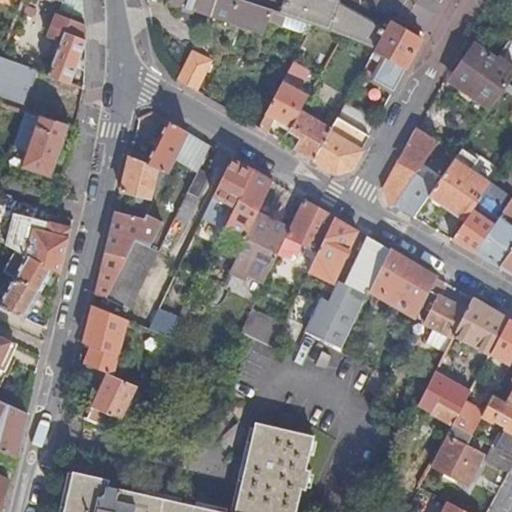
[(72,13),(86,18),(84,0),(46,0),(52,2),(54,0),(57,0),(75,6),(72,13)]
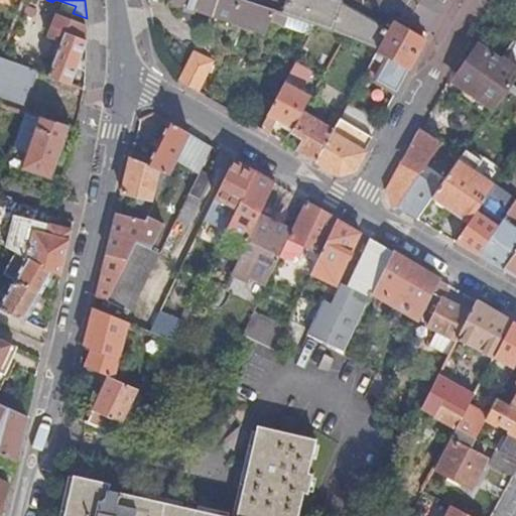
[(275,11),(241,0),(168,0),(168,1),(266,34),(272,19),(286,24),(289,16),(284,14),(275,11)]
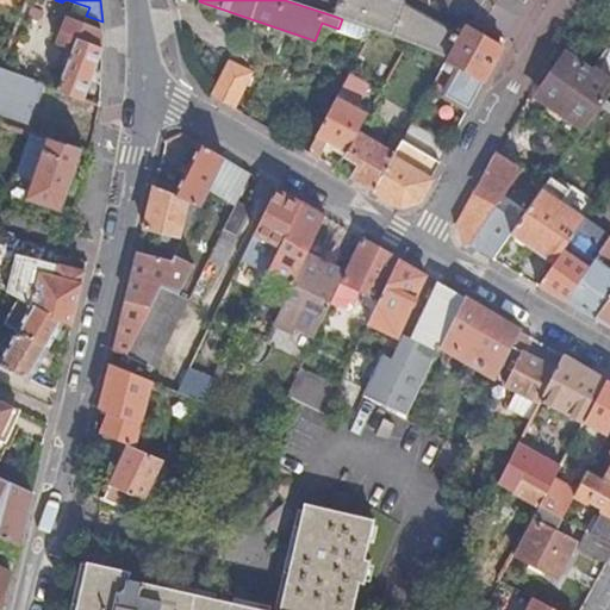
[(406,0),(341,0),(336,17),(342,19),(374,30),(409,44),(447,58),(448,60),(464,31),(406,5),(406,0)]
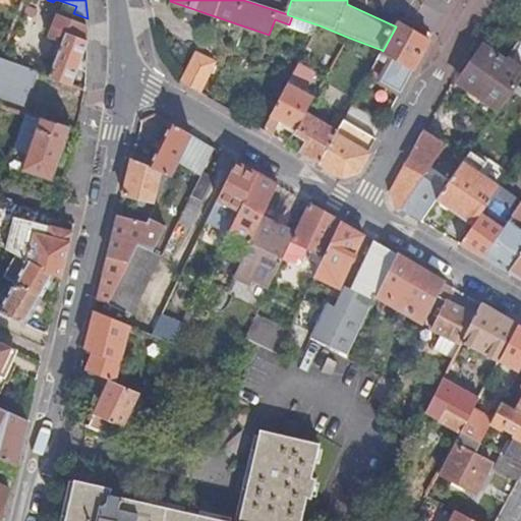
[(64,41),(66,34),(67,35),(72,19),(63,15),(55,12),(47,34),(64,41)]
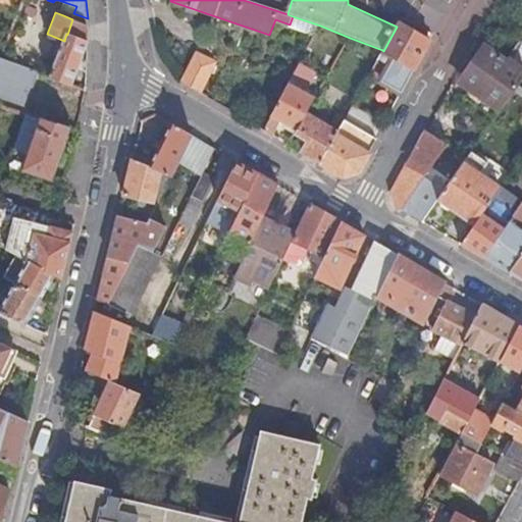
[(67,35),(89,42),(88,24),(72,19),(67,35)]
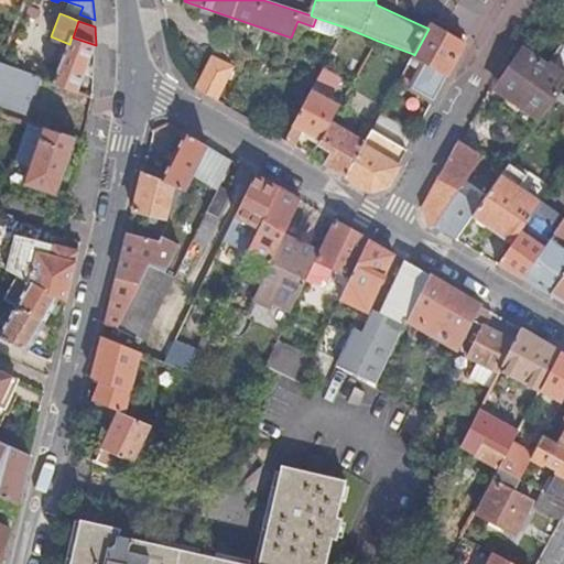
[(432,24),(429,29),(414,55),(426,62),(412,86),(410,87),(410,90),(415,88),(433,99),(436,94),(465,42),(432,24)]
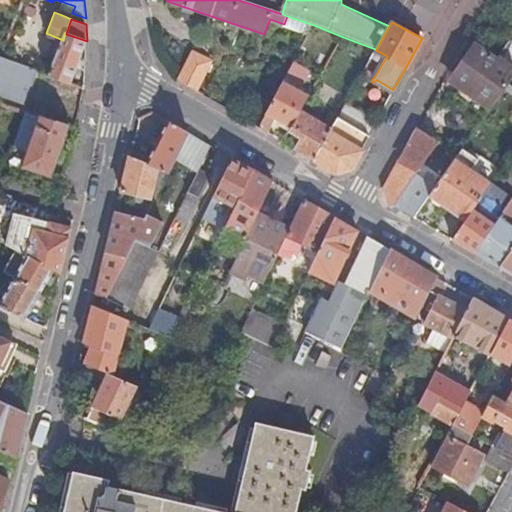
[(51,75),(71,83),(87,41),(66,34),(51,75)]
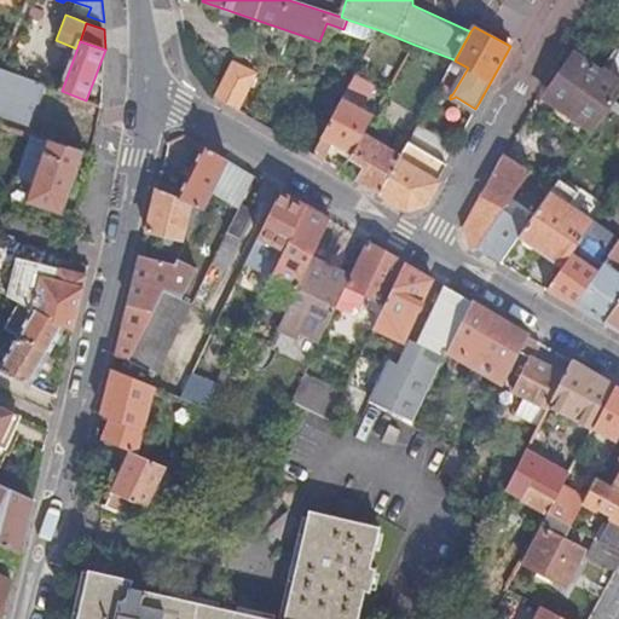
[(618,80),(603,70),(574,48),(541,99),(589,132),(618,86),(618,80)]
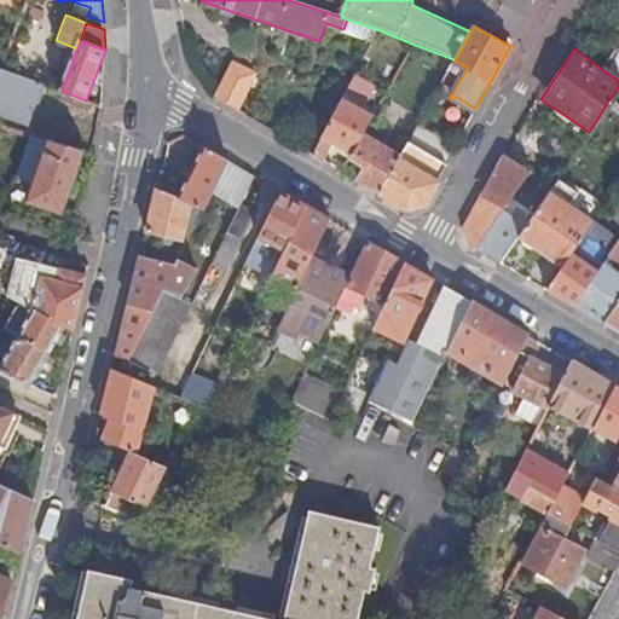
[(233,63),(217,97),(238,110),(255,73),(233,63)]
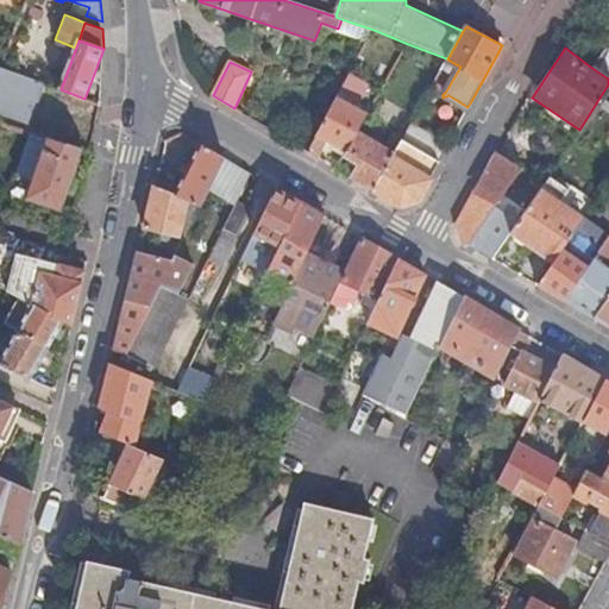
[(44,83),(0,67),(0,112),(31,123),(44,83)]
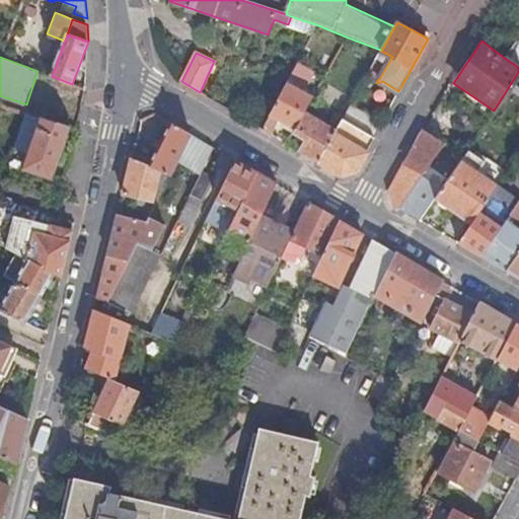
[(311,68),(298,61),(262,128),(273,134),(281,119),(296,128),(305,113),(314,97),(297,88),(300,84),(299,83),(300,82),(304,81),(311,68)]
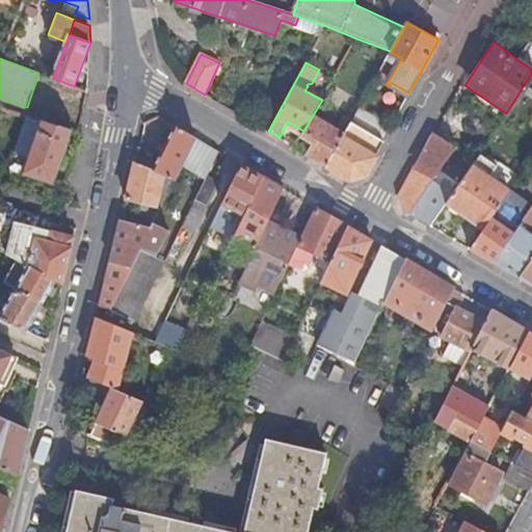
[(360,107),(351,122),(383,139),(391,126),(360,107)]
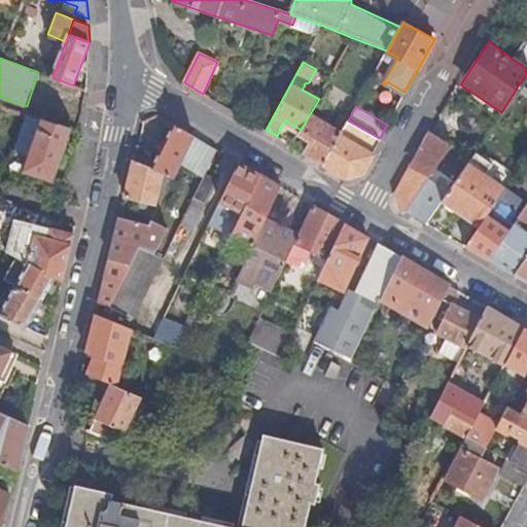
[(55,112),(51,121),(64,126),(67,116),(55,112)]
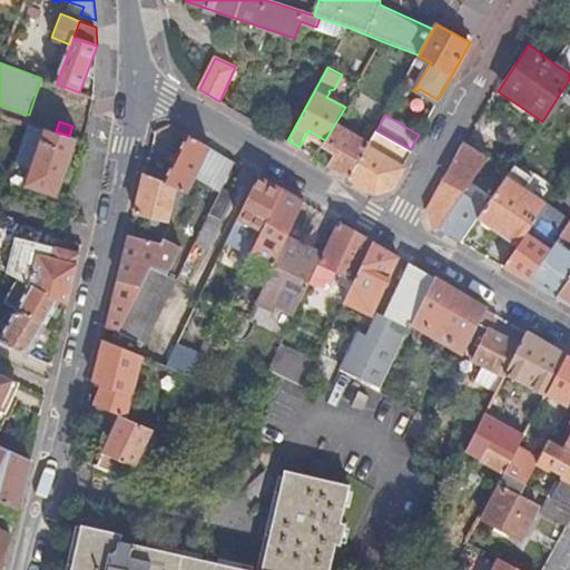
[(340,149),(330,165),(336,168),(351,177),(370,144),(335,124),(325,140),(340,149)]
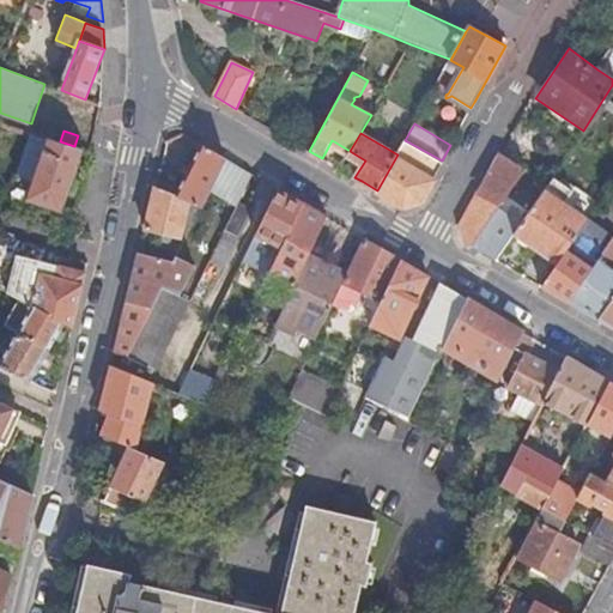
[(62,211),(82,149),(74,146),(60,141),(49,138),(28,199),(62,211)]
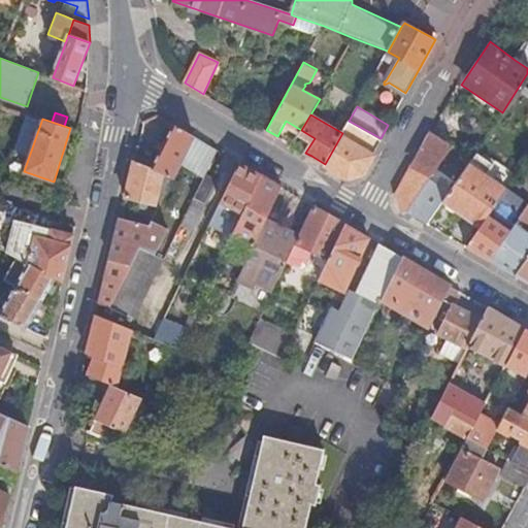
[(349,121),(342,133),(325,164),(335,169),(349,177),(362,173),(381,138),(349,121)]
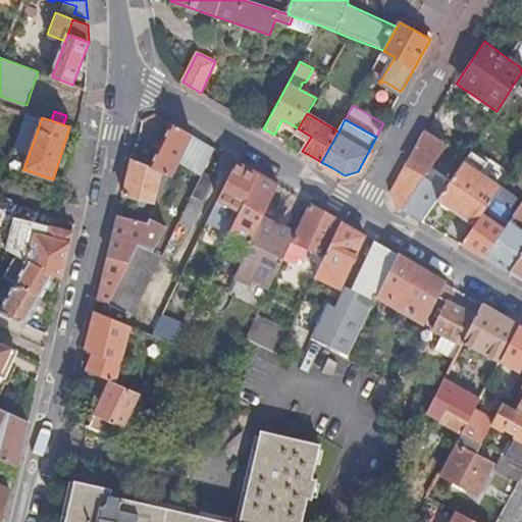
[(171,177),(178,163),(192,136),(171,123),(149,167),(160,172),(171,177)]
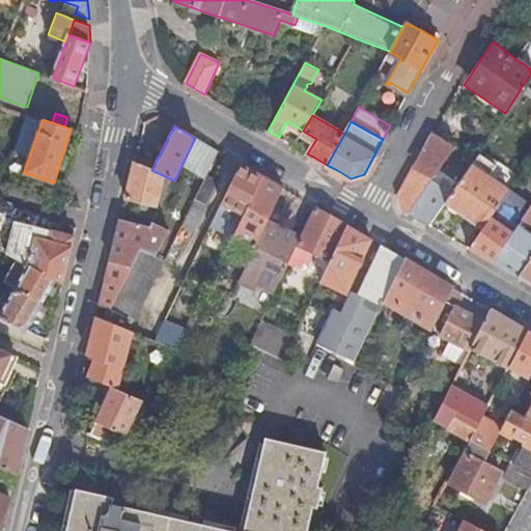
[(431,183),(456,147),(436,133),(426,149),(401,195),(407,212),(410,214),(431,183)]
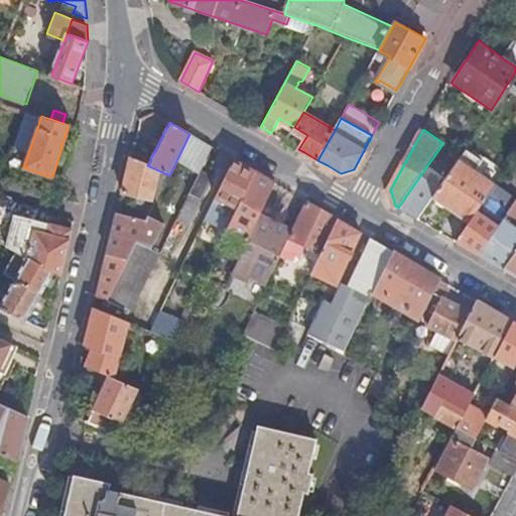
[(189,134),(176,161),(200,172),(201,171),(213,147),(199,139),(189,134)]
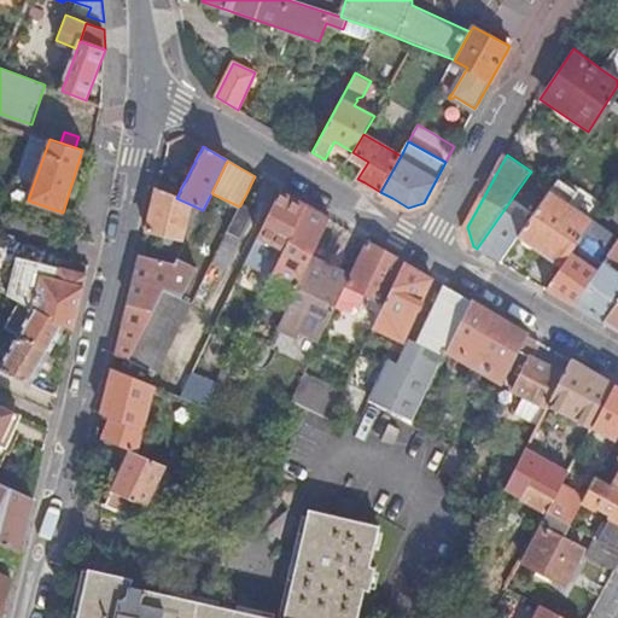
[(190,204),(176,198),(157,190),(150,219),(146,233),(180,240),(182,239),(185,227),(187,220),(190,204)]
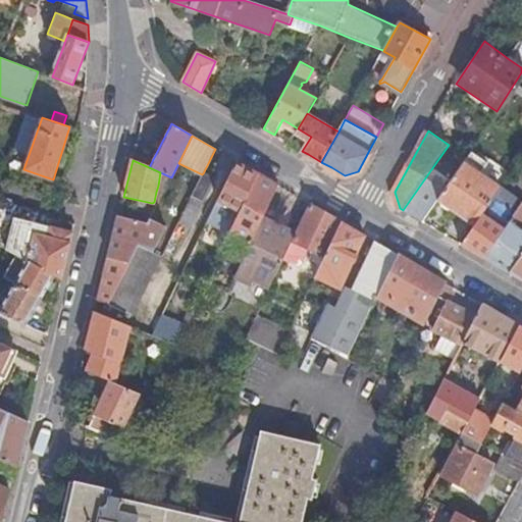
[(237,161),(217,201),(240,213),(259,174),(247,167),(237,161)]
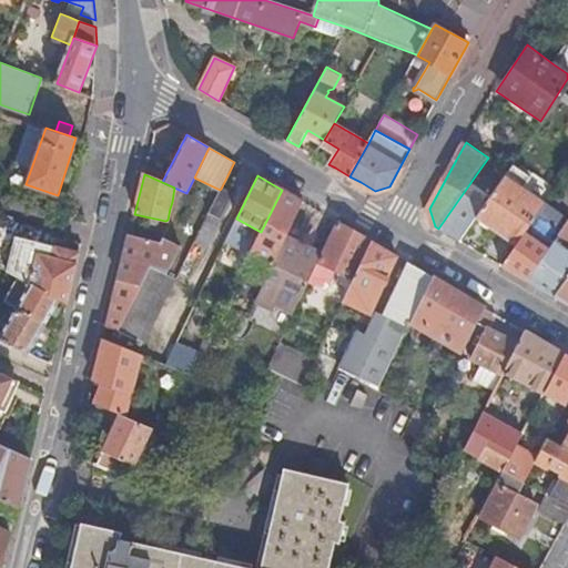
[(546,205),(506,178),(483,211),(478,219),(517,246),(546,205)]
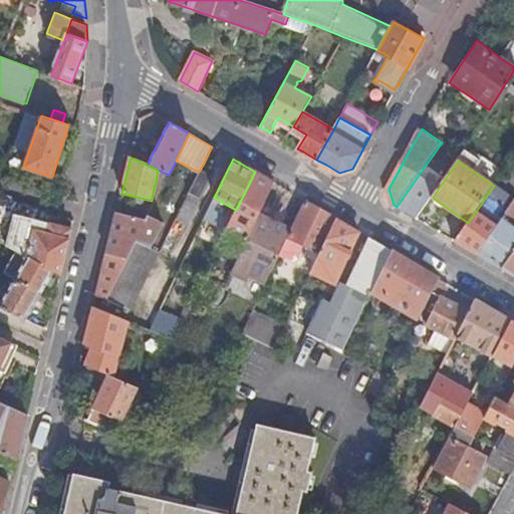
[(199,172),(189,193),(200,199),(212,176),(200,171),(199,172)]
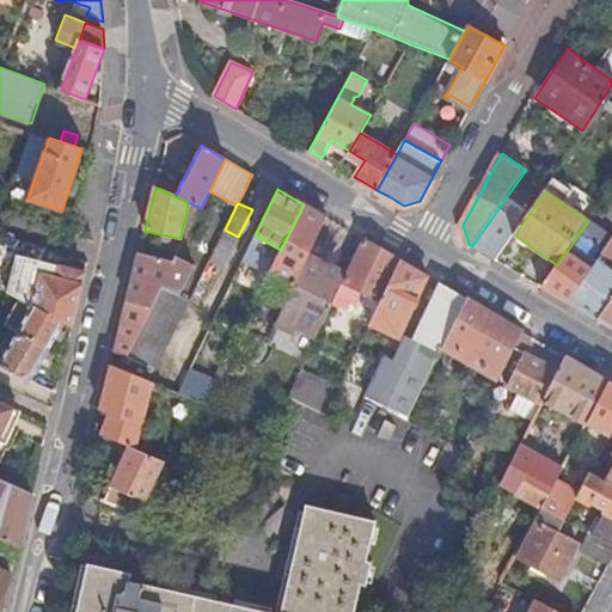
[(263,289),(287,301),(306,261),(326,218),(312,209),(304,204),(281,250),(263,289)]
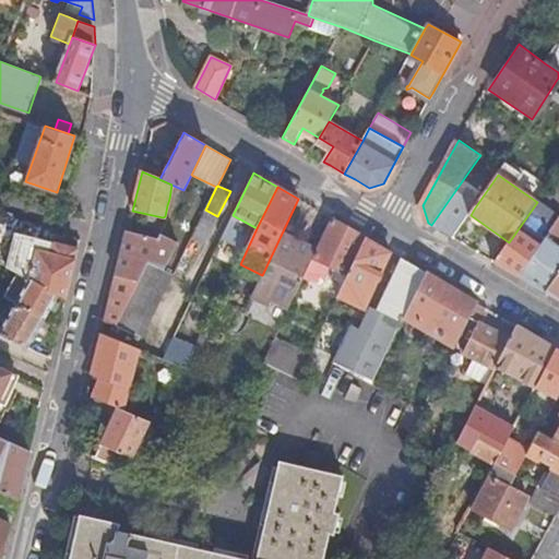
[(475,207),(454,192),(431,225),(448,235),(454,238),(471,215),(475,207)]
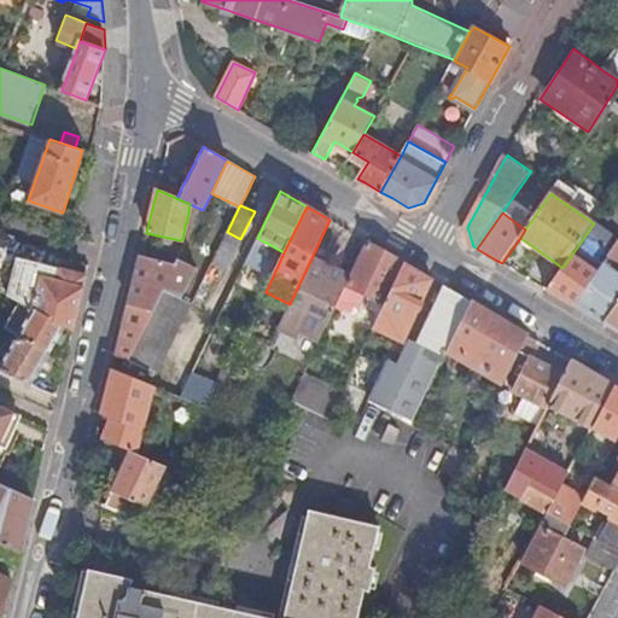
[(617,240),(594,223),(563,268),(547,291),(569,303),(575,307),(599,272),(599,269),(617,240)]
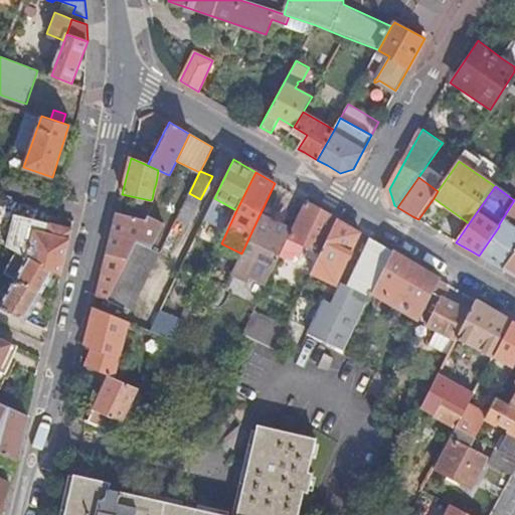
[(201,201),(188,194),(176,219),(189,225),(201,201)]
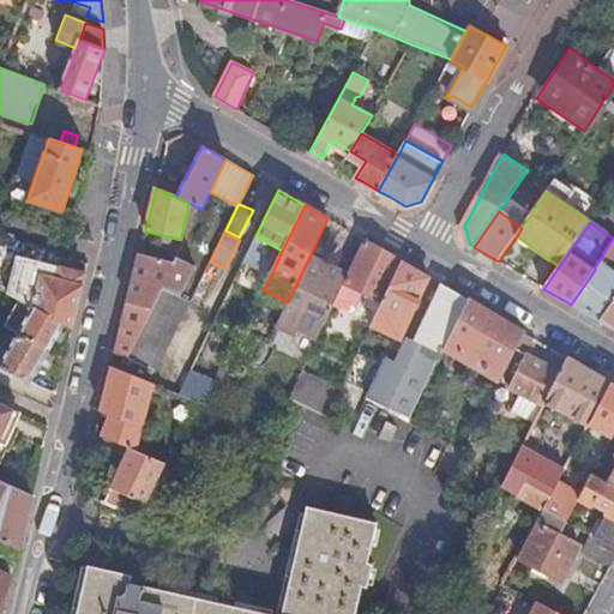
[(386,253),(363,240),(347,275),(343,283),(333,305),(351,313),(361,305),(377,312),(401,262),(386,253)]
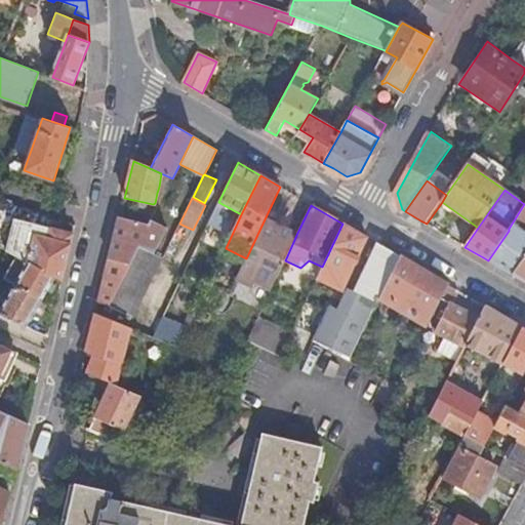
[(524,205),(509,229),(509,231),(488,260),(507,271),(514,276),(524,258),(524,205)]
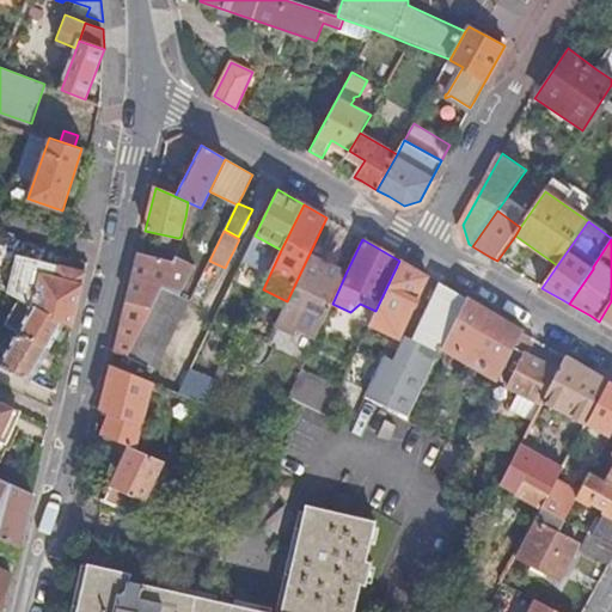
[(175,262),(139,254),(128,300),(117,344),(115,354),(128,360),(163,287),(175,262)]
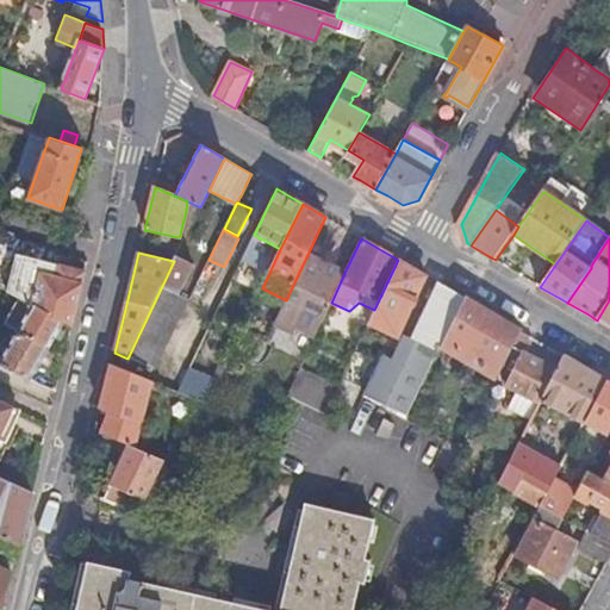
[(33,304),(64,321),(73,325),(81,293),(86,271),(29,257),(17,254),(6,290),(14,294),(19,297),(22,298),(27,300),(33,304)]
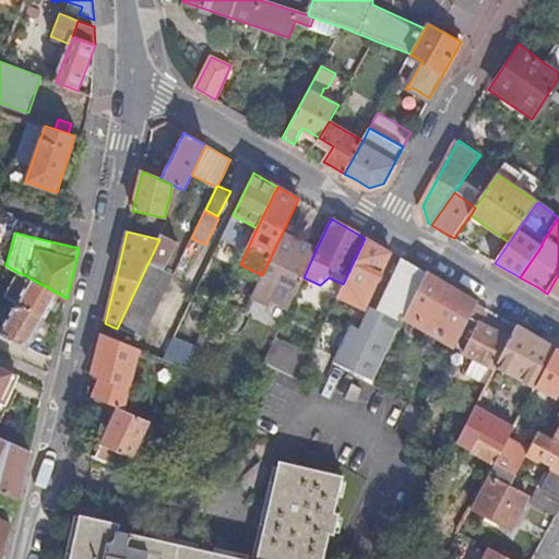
[(177,242),(162,235),(159,239),(149,262),(164,270),(177,242)]
